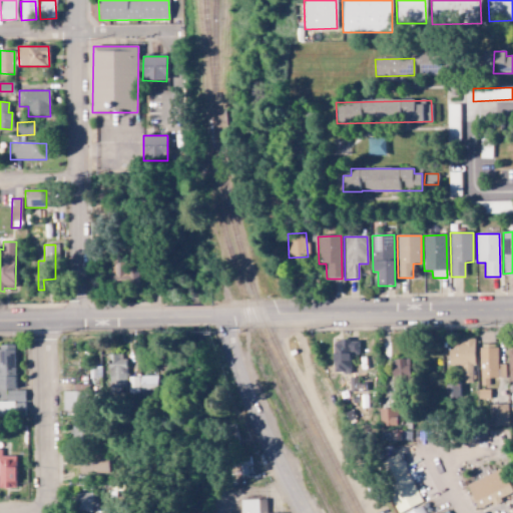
[(113,263),(113,281),(132,282),(133,264),(113,263)]
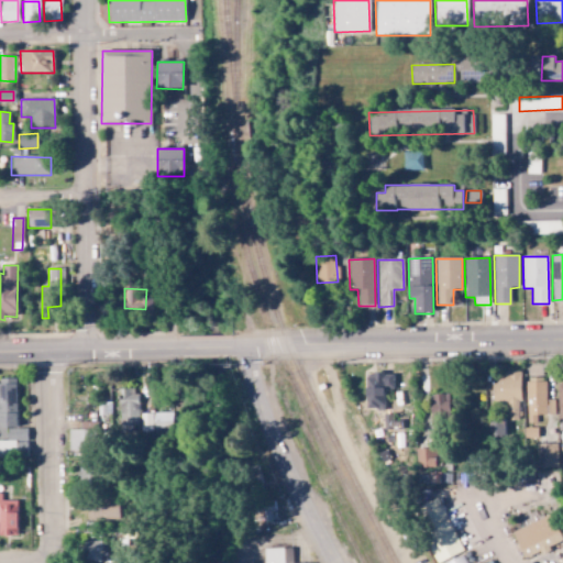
[(383,407),(384,386),(392,386),(392,375),(366,374),(365,407),(383,407)]
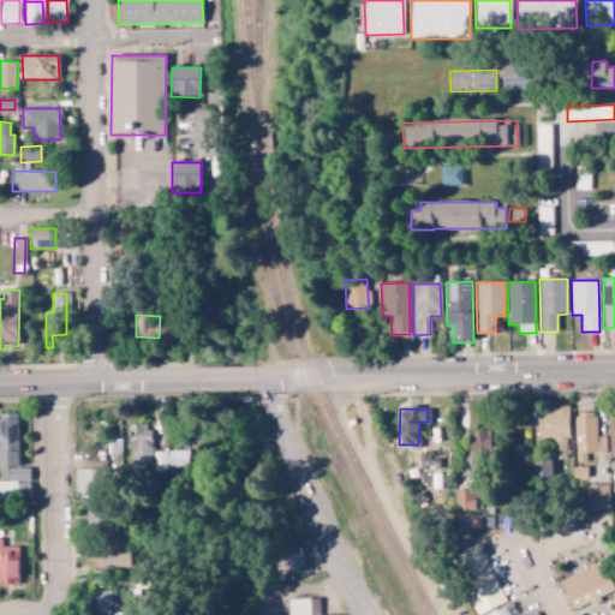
[(567,408),(538,408),(538,442),(551,442),(551,460),(568,459),(567,408)]
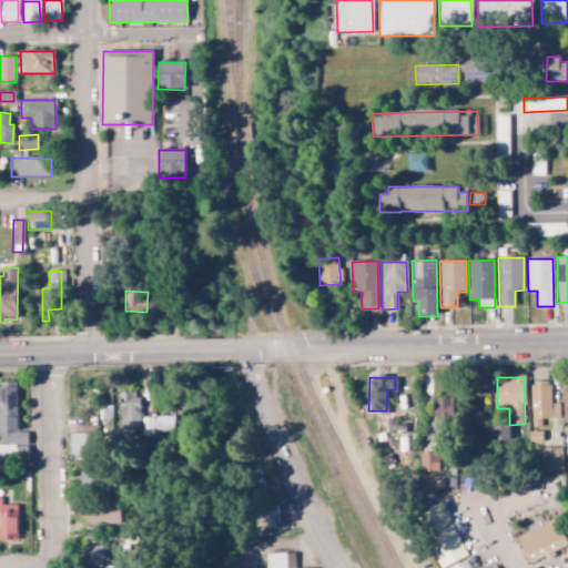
[(0,458),(27,458),(27,433),(16,433),(16,383),(0,382),(0,458)]
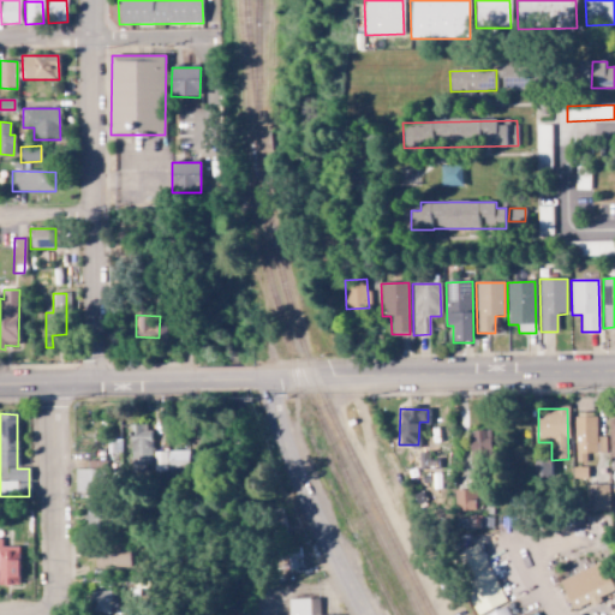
[(575,464),(586,464),(586,453),(605,453),(605,437),(596,437),(596,413),(574,413),(575,464)]
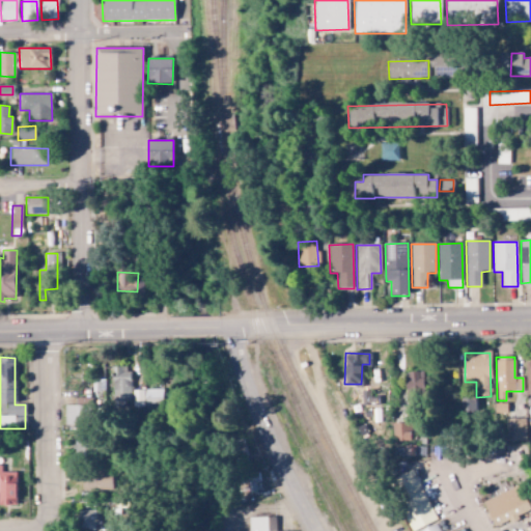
[(112,367),(113,401),(130,401),(130,367),(112,367)]
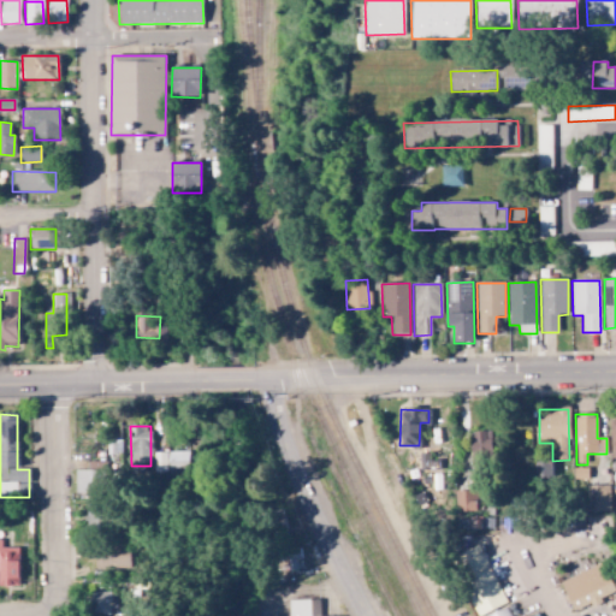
[(469,461),(491,460),(490,432),(468,432),(469,461)]
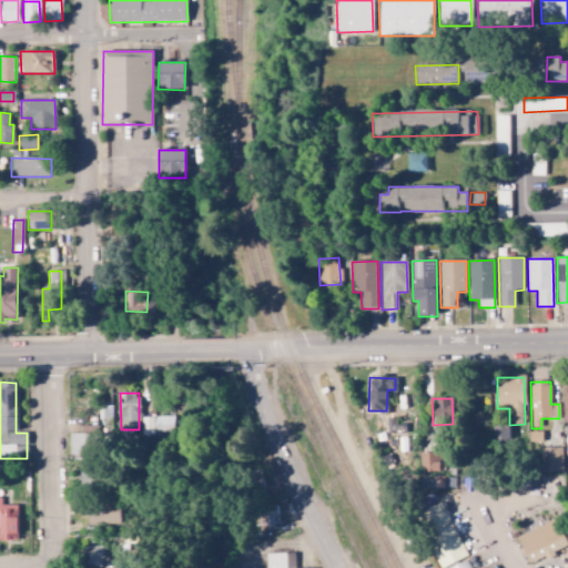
[(69,455),(95,456),(95,427),(82,427),(81,434),(69,434),(69,455)]
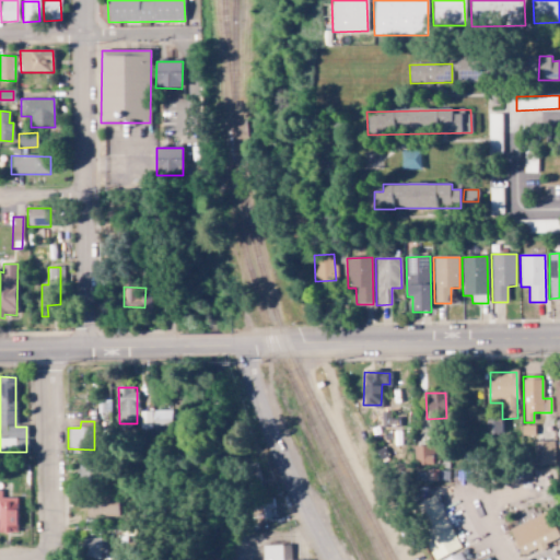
[(434,446),(413,446),(415,467),(423,467),(423,480),(435,480),(434,446)]
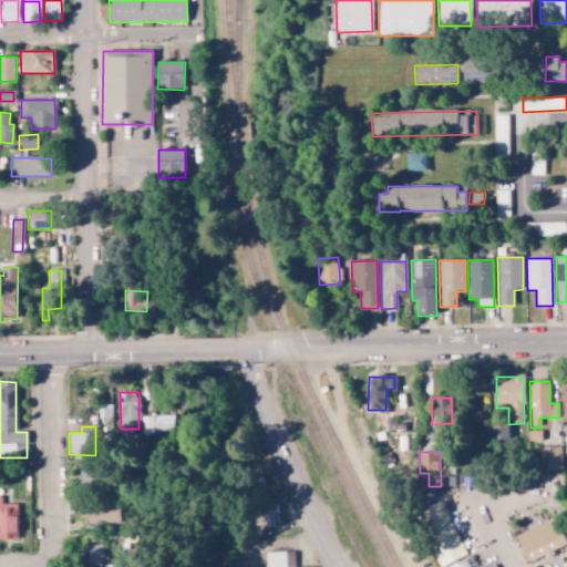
[(104,488),(104,466),(80,466),(80,488),(104,488)]
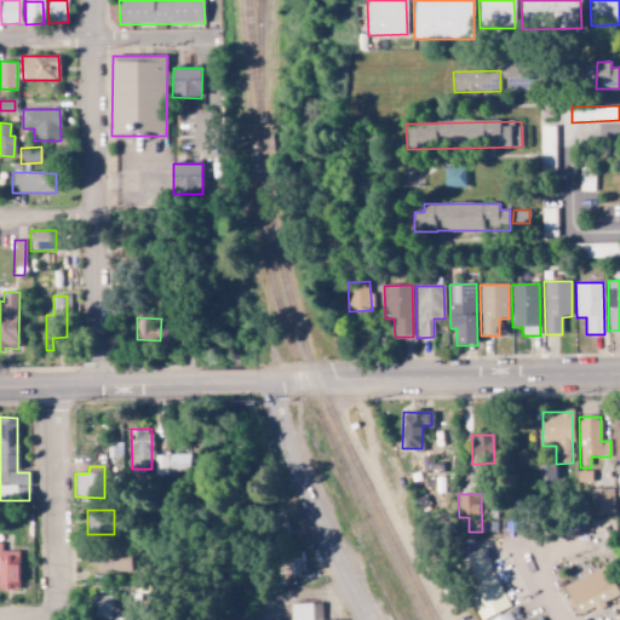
[(0,591),(18,591),(18,552),(1,552),(1,544),(0,543),(0,591)]
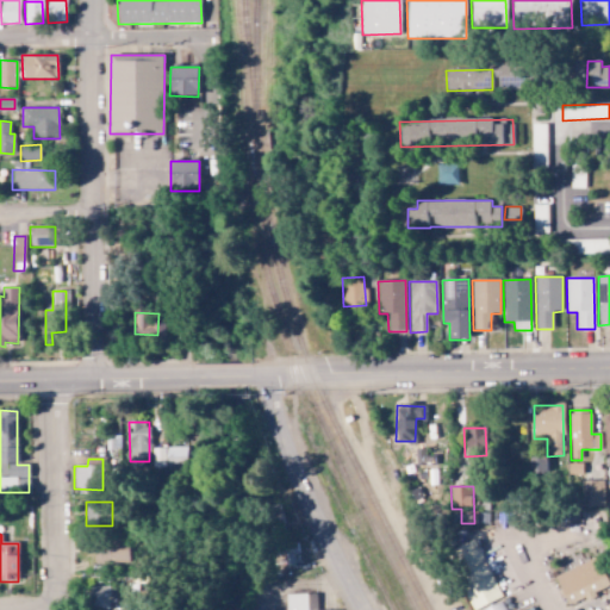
[(478,539),(458,547),(472,584),(464,586),(471,609),(472,609),(500,601),(478,539)]
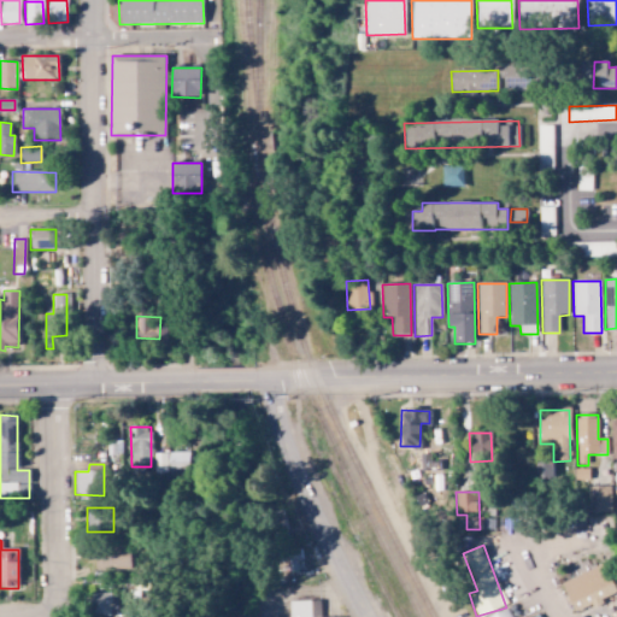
[(129,550),(92,550),(92,570),(129,569),(129,550)]
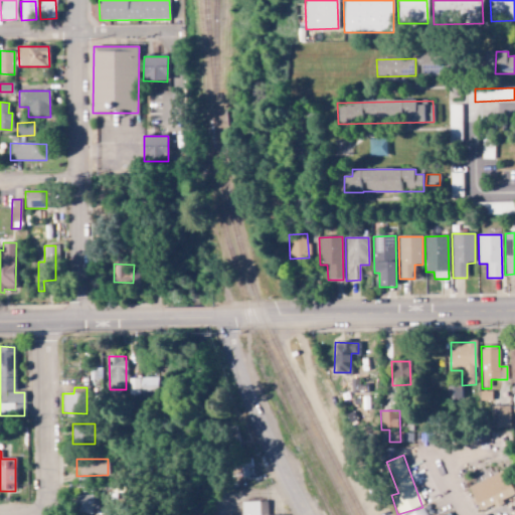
[(469,487),(479,511),(493,505),(494,506),(514,497),(504,471),(469,487)]
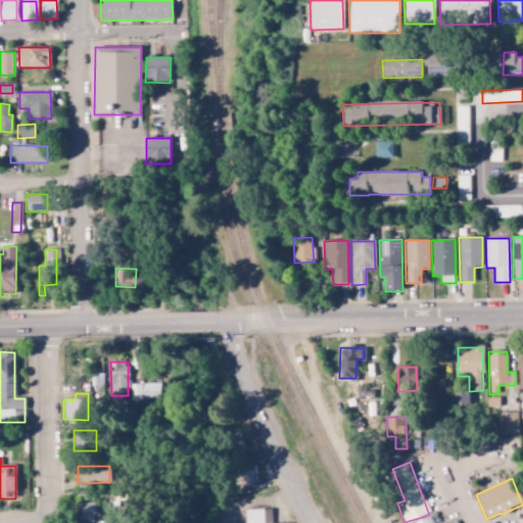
[(78,522),(98,521),(98,503),(77,503),(78,522)]
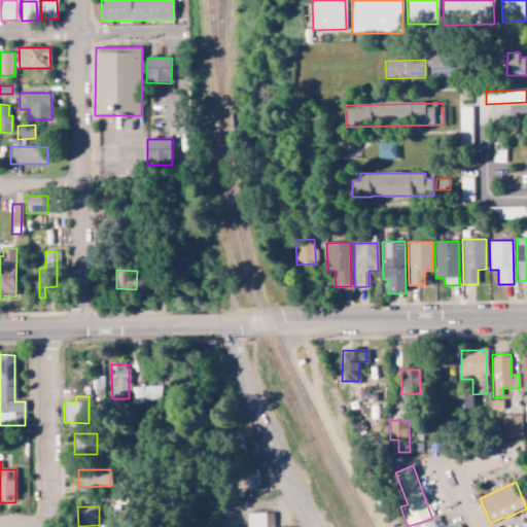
[(273,526),(274,514),(247,514),(246,526),(273,526)]
